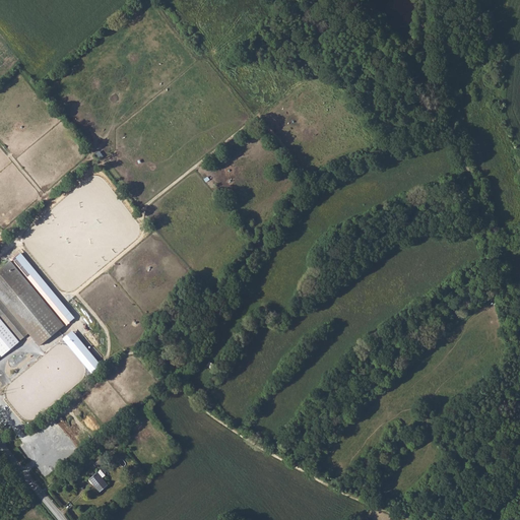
[(75,318),(20,253),(11,260),(66,326),(75,318)]
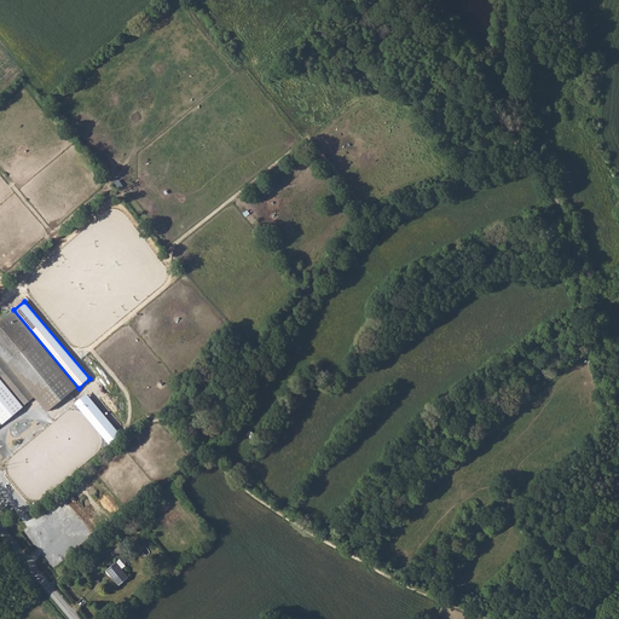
[(76,386),(16,316),(13,311),(0,320),(0,422),(3,426),(34,398),(46,414),(76,386)]
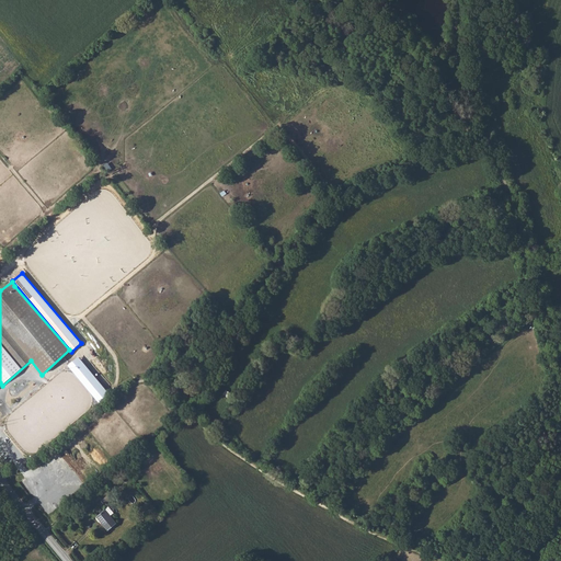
[(110,393),(78,357),(68,365),(99,401),(110,393)]
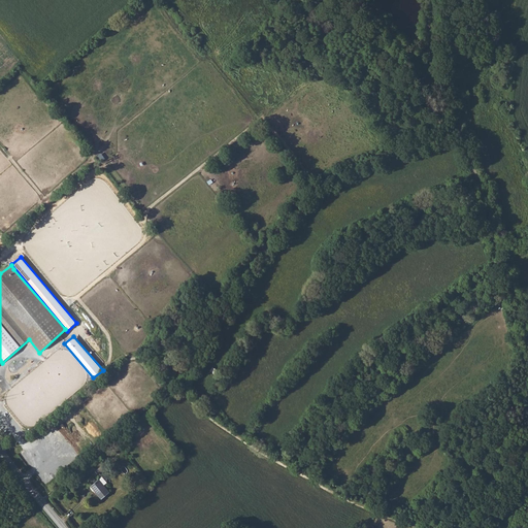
[(10,391),(6,395),(11,401),(15,397),(10,391)]
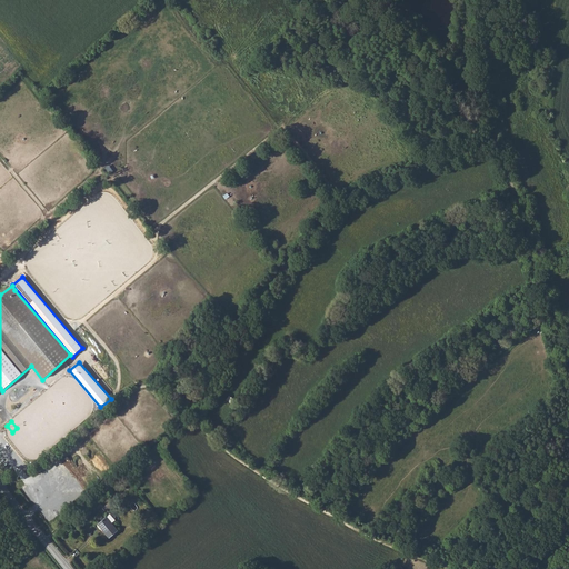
[(110,513),(99,522),(111,537),(118,530),(112,522),(116,519),(110,513)]
